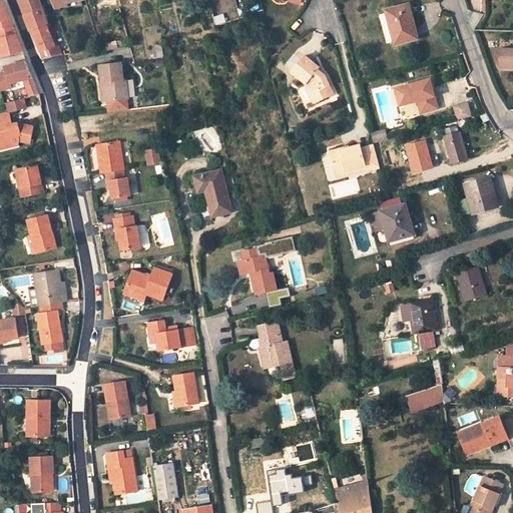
[(8,15),(3,0),(0,1),(0,53),(1,58),(23,52),(17,37),(8,15)]
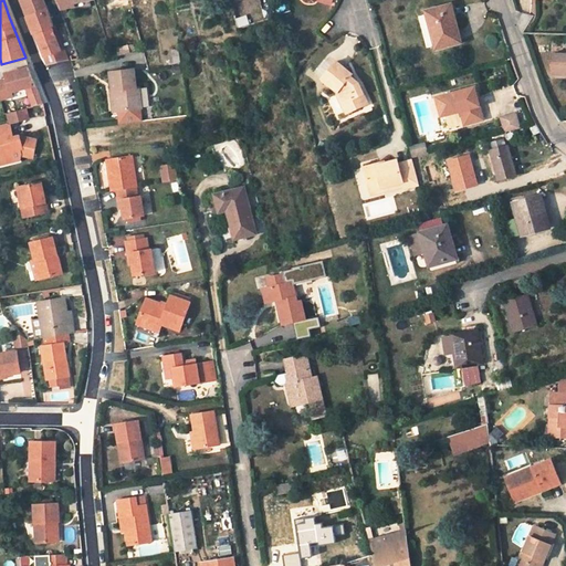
[(32,16),(48,9),(43,0),(21,0),(24,9),(29,7),(32,16)]
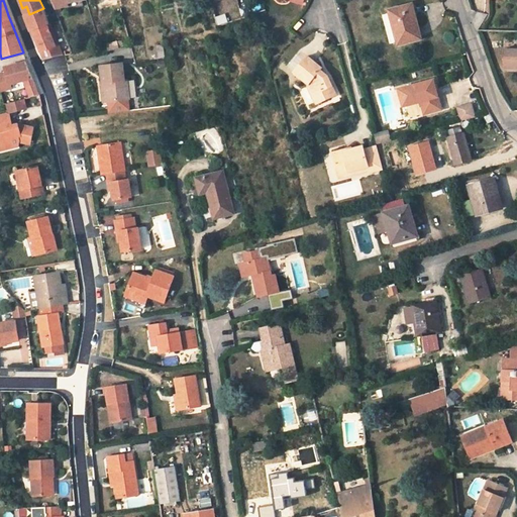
[(52,0),(59,14),(63,13),(61,4),(68,2),(68,0),(52,0)]
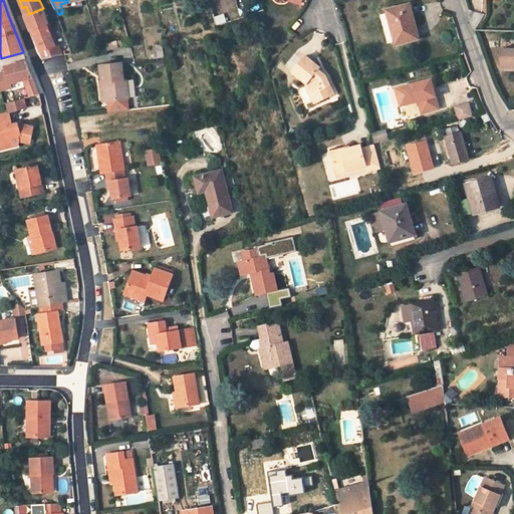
[(395,42),(414,36),(408,15),(412,14),(408,2),(386,8),(395,42)]
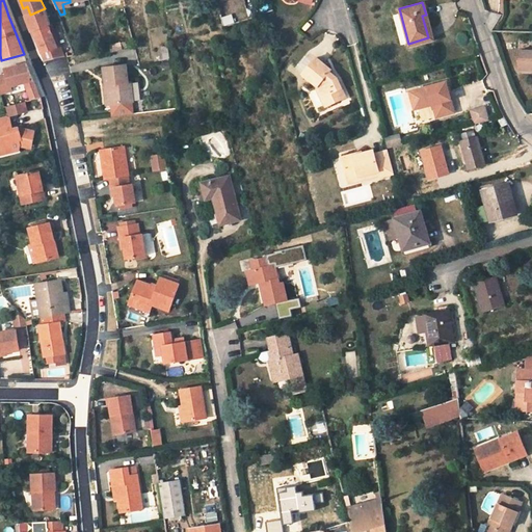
[(36,30),(51,25),(45,8),(30,15),(26,16),(28,20),(29,25),(33,23),(36,30)]
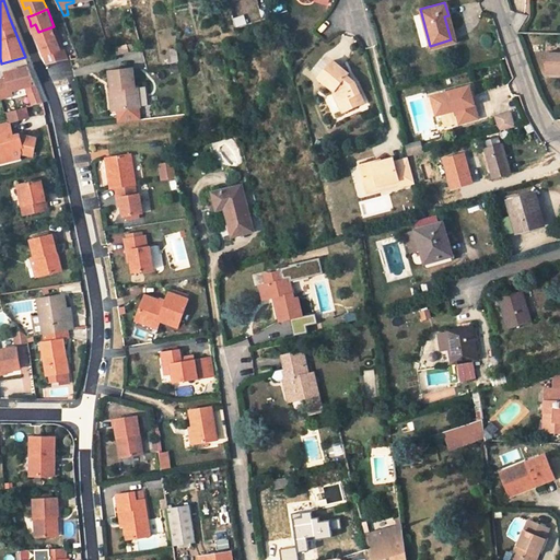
[(233,19),(236,27),(246,24),(243,15),(233,19)]
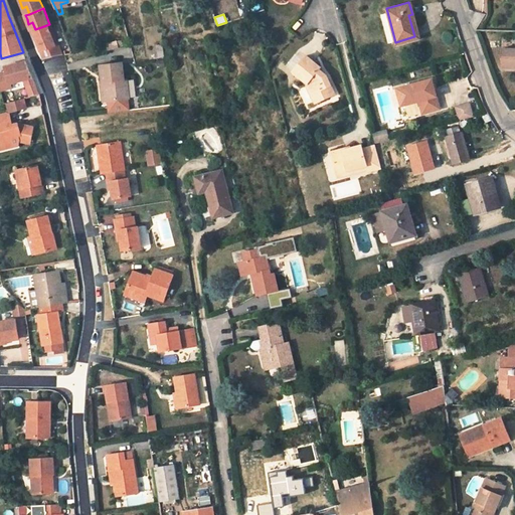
[(52,37),(54,36),(49,24),(35,29),(32,30),(35,38),(41,52),(55,46),(52,37)]
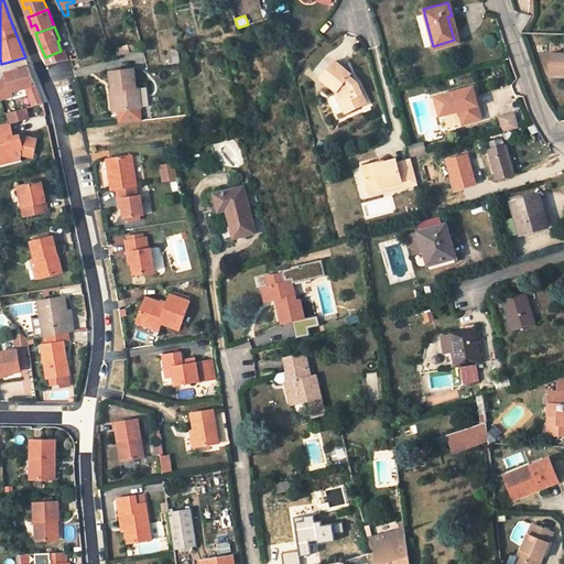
[(47,65),(67,62),(60,40),(57,41),(61,51),(45,57),(47,65)]
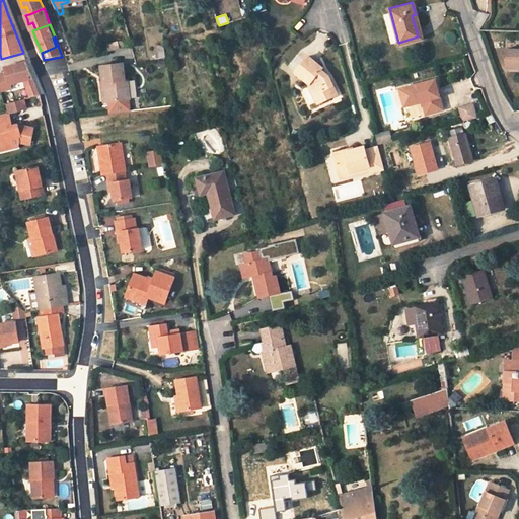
[(518,49),(509,50),(509,68),(518,68),(518,49)]
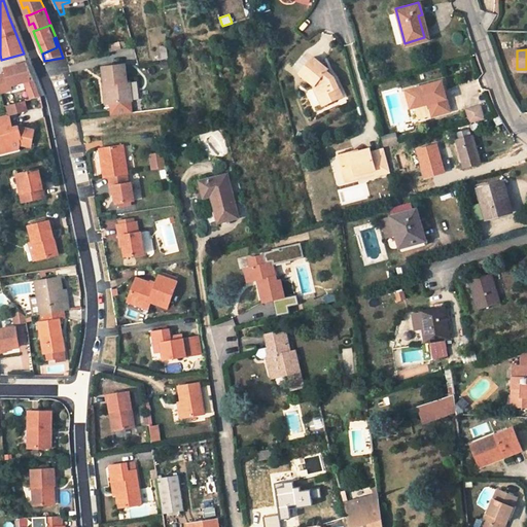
[(303,74),(317,86),(325,105),(338,99),(334,91),(341,86),(337,78),(328,72),(330,69),(317,58),(303,74)]
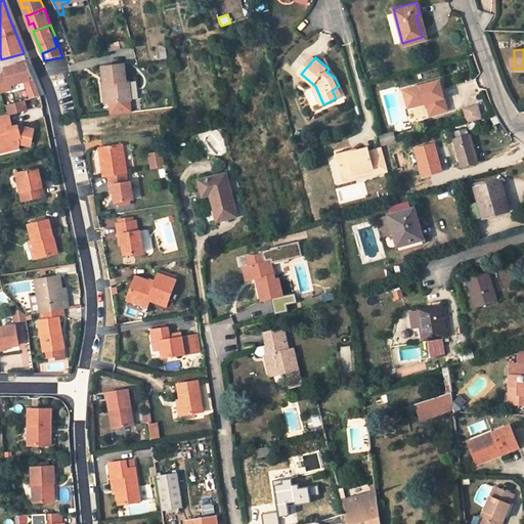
[(37,88),(28,62),(8,68),(10,74),(6,75),(0,76),(0,91),(0,92),(10,89),(9,85),(10,85),(25,81),(28,91),(37,88)]
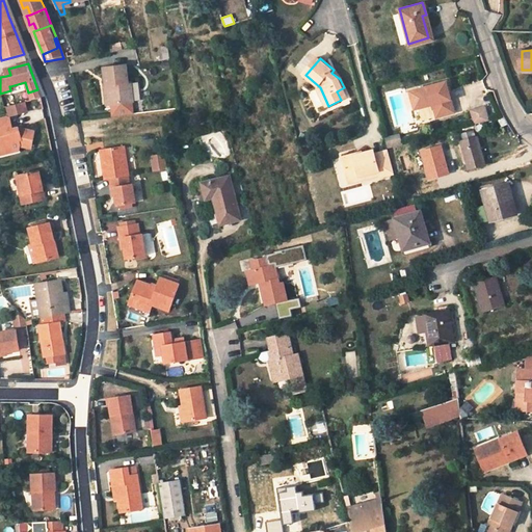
[(104,68),(106,85),(108,85),(110,105),(112,104),(132,102),(133,102),(131,82),(128,82),(126,64),(104,68)]
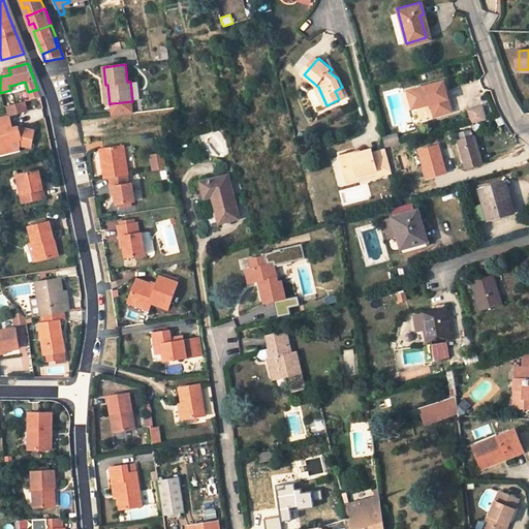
[(449,107),(442,78),(408,87),(412,103),(416,103),(418,113),(433,110),(433,112),(449,107)]
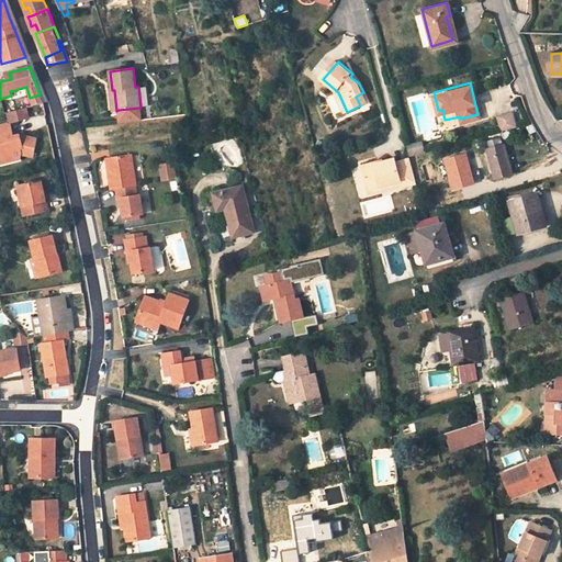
[(363,92),(356,97),(360,105),(368,102),(363,92)]
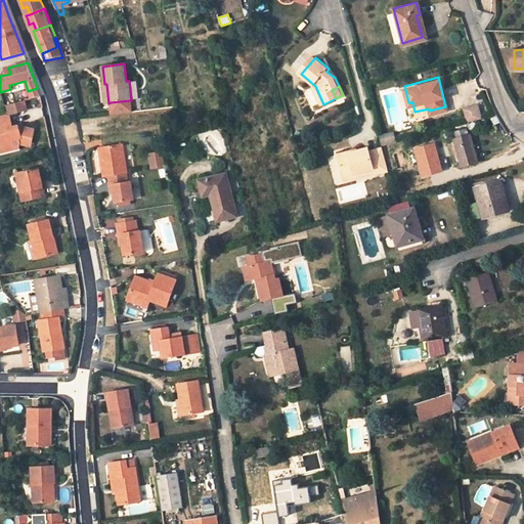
[(28,91),(31,99),(41,96),(37,88),(28,91)]
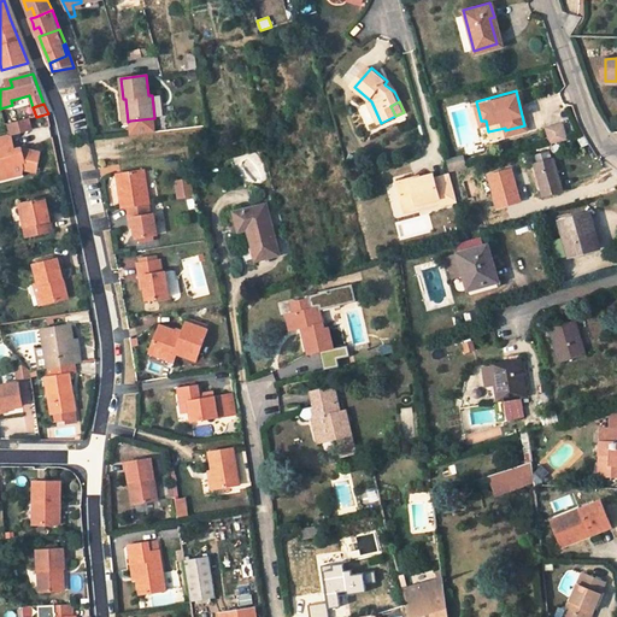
[(11,135),(31,129),(29,118),(9,124),(11,135)]
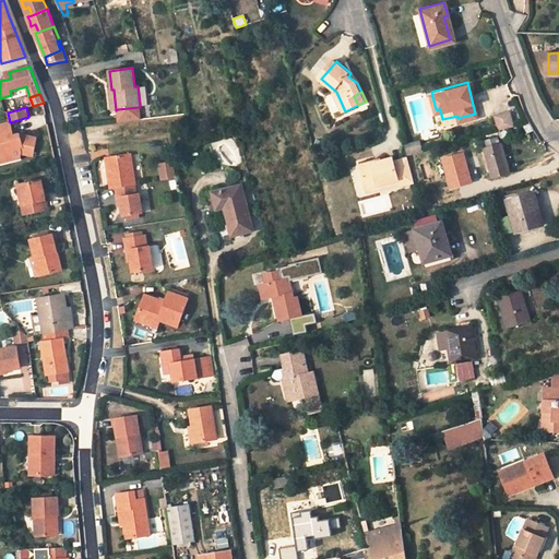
[(139,107),(118,109),(119,122),(140,120),(139,107)]
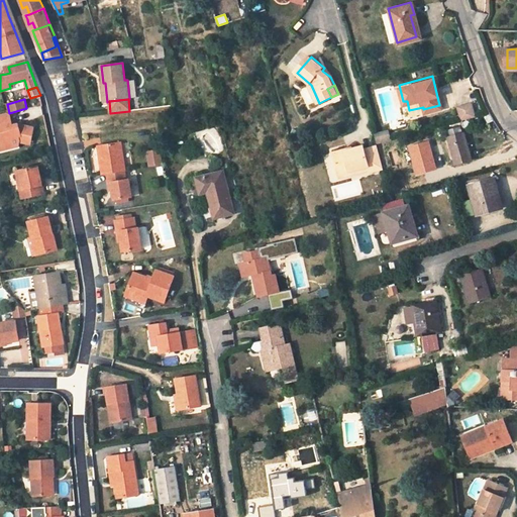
[(475,114),(471,101),(457,105),(461,118),(475,114)]
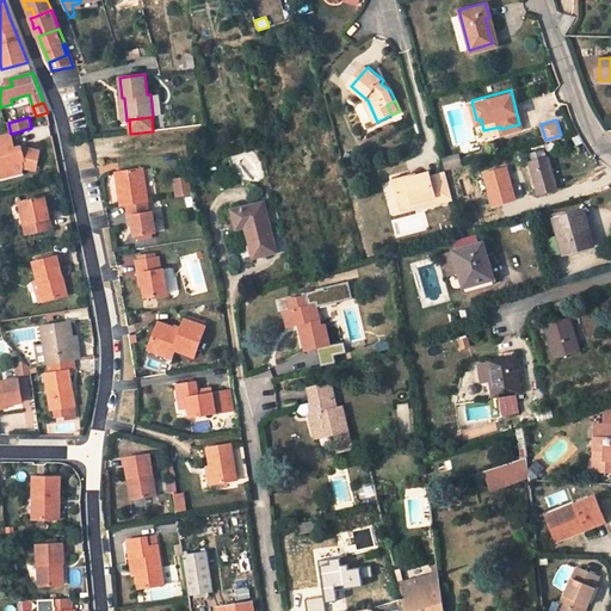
[(36,171),(39,152),(20,148),(14,149),(11,135),(0,137),(0,173),(13,171),(13,172),(17,173),(23,172),(23,167),(36,171)]
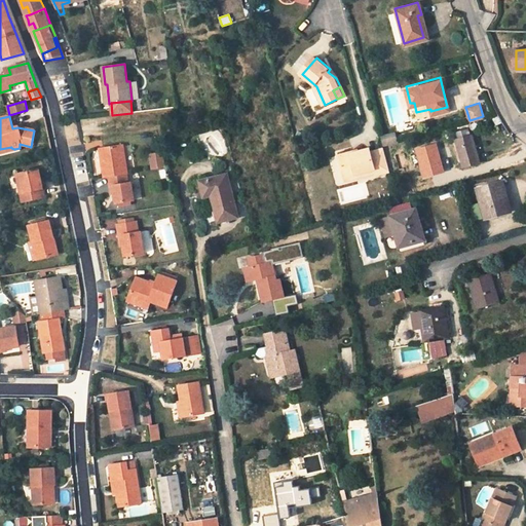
[(398,139),(396,132),(384,135),(387,142),(398,139)]
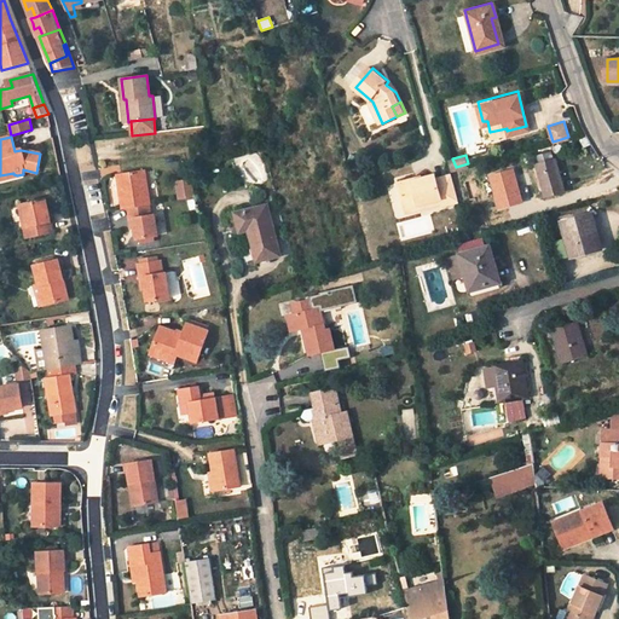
[(545,194),(562,189),(554,158),(536,163),(545,194)]
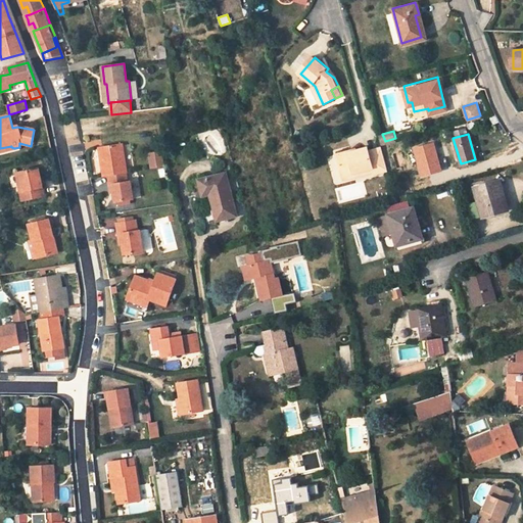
[(104,158),(101,159),(103,175),(107,174),(125,171),(127,171),(122,143),(102,146),(104,158)]
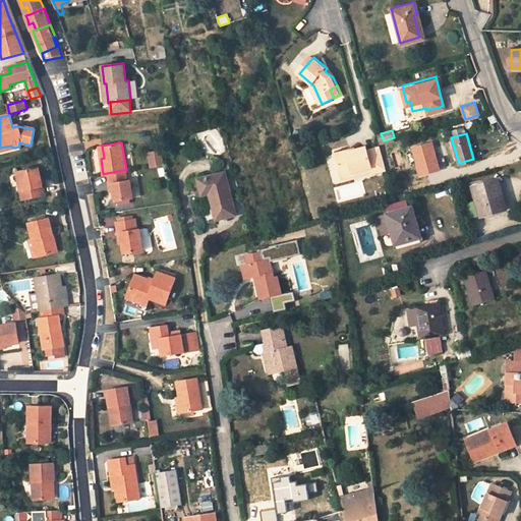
[(387,166),(381,145),(366,149),(365,145),(348,150),(347,148),(336,151),(343,176),(355,173),(354,168),(371,164),(373,170),(387,166)]
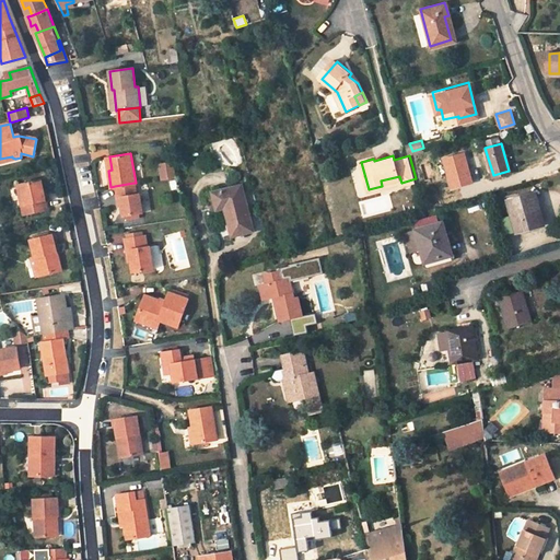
[(174,176),(170,160),(156,162),(160,178),(174,176)]
